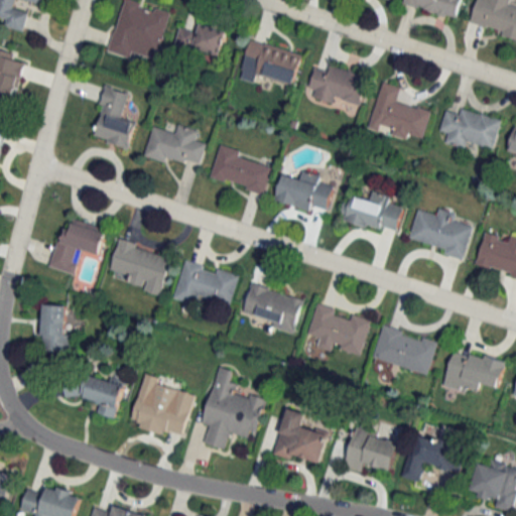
[(24,0),(43,5),(44,0),(0,0),(0,14),(6,17),(4,26),(24,32),(30,13),(15,9),(17,0),(24,0)]
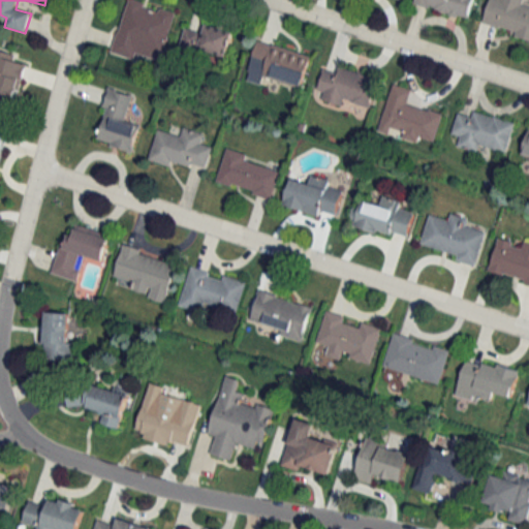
[(162,61),(177,11),(136,0),(127,0),(112,53),(135,60),(136,54),(162,61)]
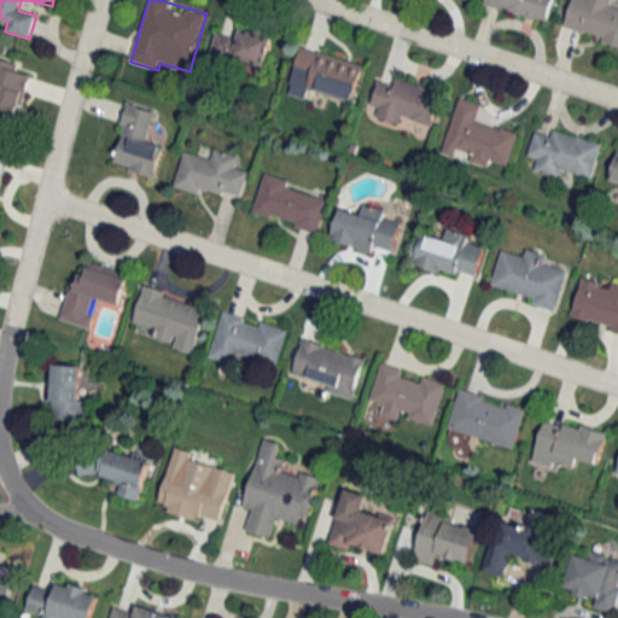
[(547,22),(553,0),(484,0),(484,5),(547,22)]
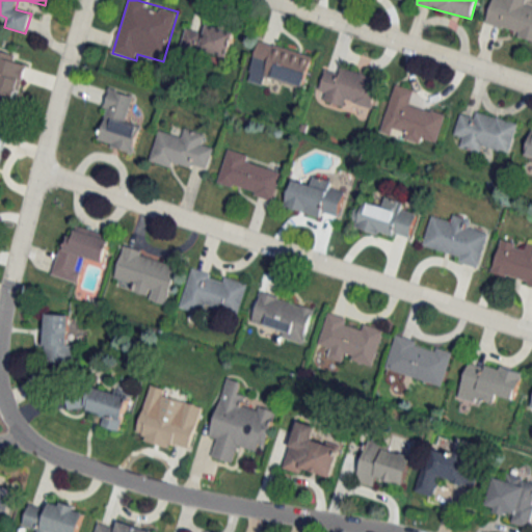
[(531,37),(531,6),(526,5),(527,0),(491,0),(486,26),(531,37)]
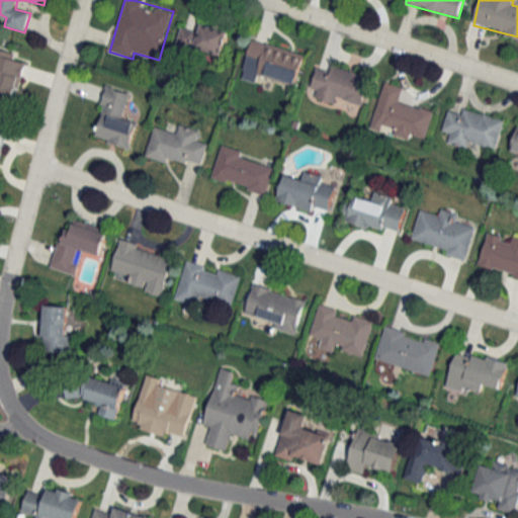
[(228,30),(202,23),(200,32),(181,27),(177,46),(222,57),(228,30)]
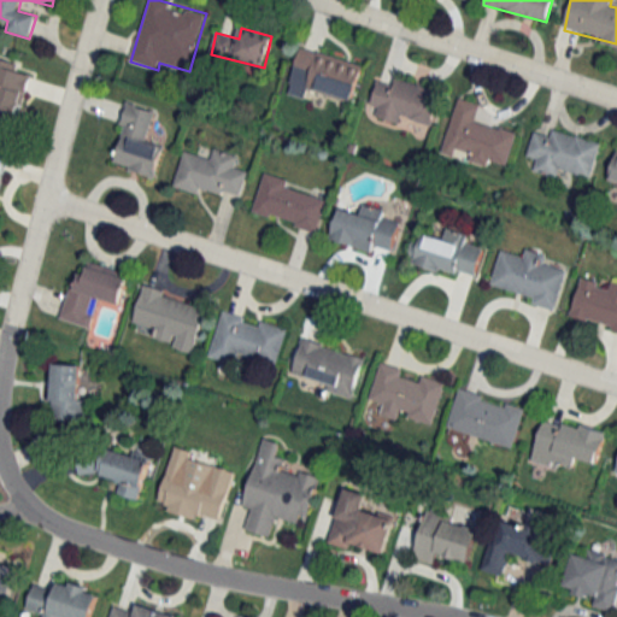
[(287,94),(310,99),(312,92),(353,101),(362,63),(298,47),(287,94)]
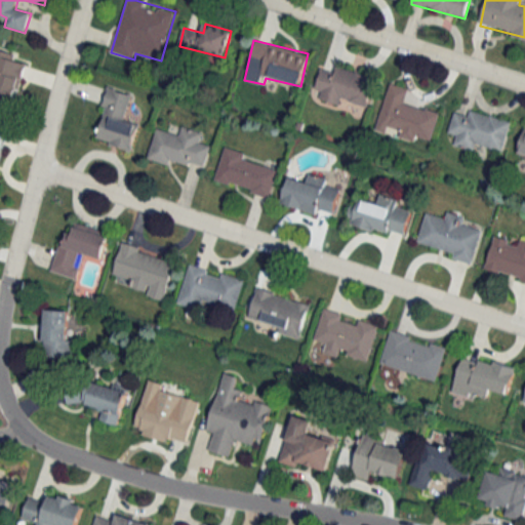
[(18,53),(0,48),(0,109),(12,112),(25,64),(16,62),(18,53)]
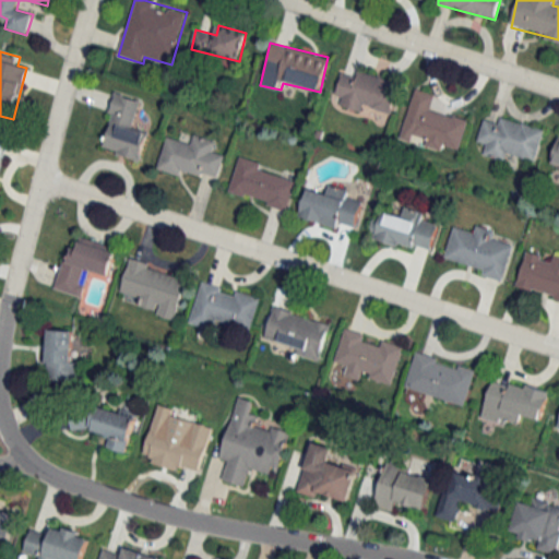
[(399,83),(358,71),(357,78),(344,73),(335,100),(389,116),(399,83)]
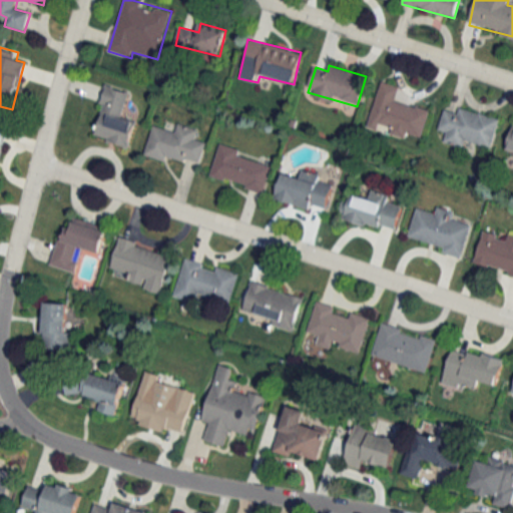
[(430,110),(396,100),(400,87),(380,81),(368,126),(389,132),(388,134),(406,139),(407,133),(422,137),(430,110)]
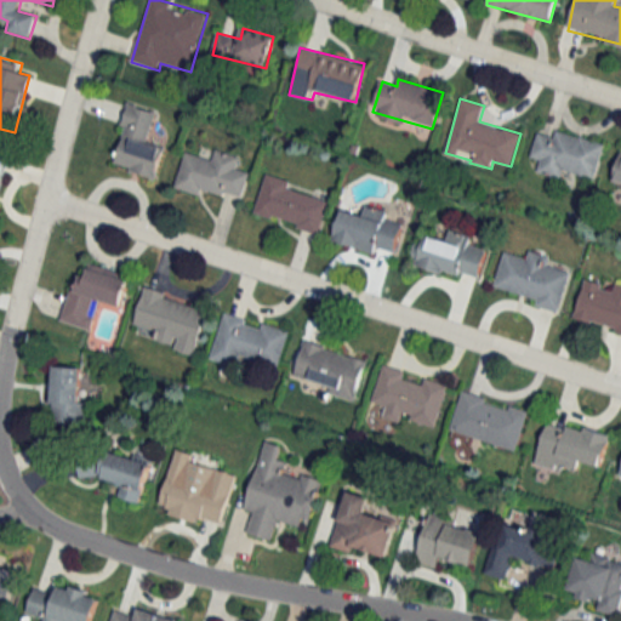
[(155,177),(163,146),(148,142),(155,109),(126,102),(112,167),(155,177)]
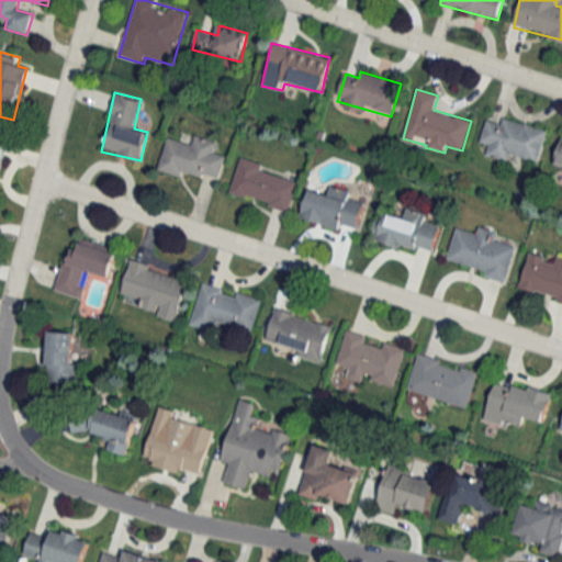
[(547,130),(503,117),(501,124),(486,120),(480,142),(490,145),(486,156),(508,163),(510,154),(538,161),(547,130)]
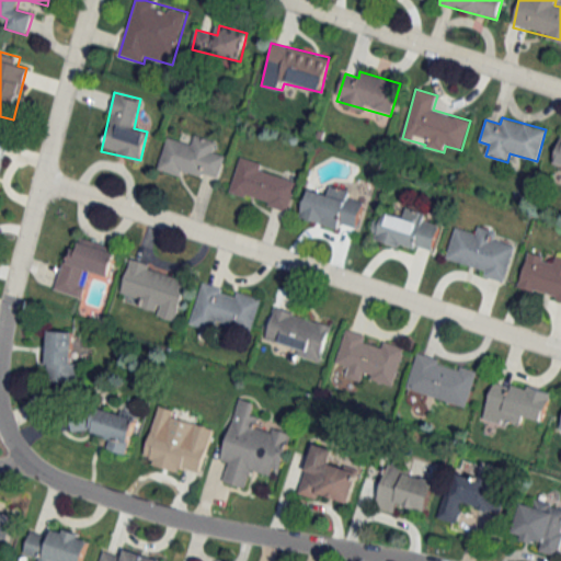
[(192,145),(167,137),(159,167),(218,182),(225,156),(214,153),(218,141),(194,135),(192,145)]
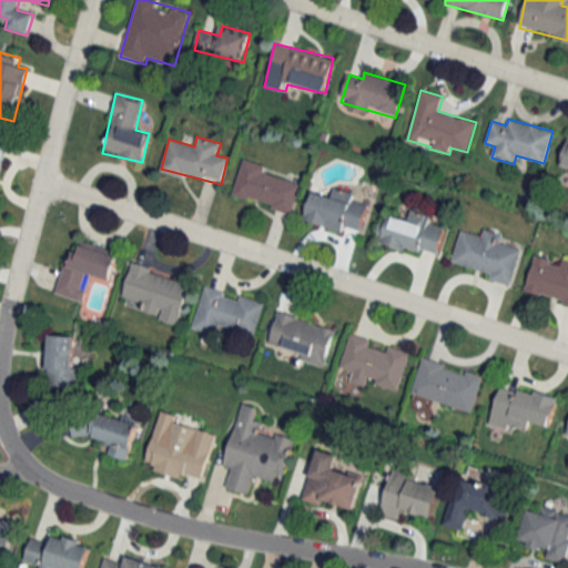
[(0,172),(9,141),(0,139),(0,172)]
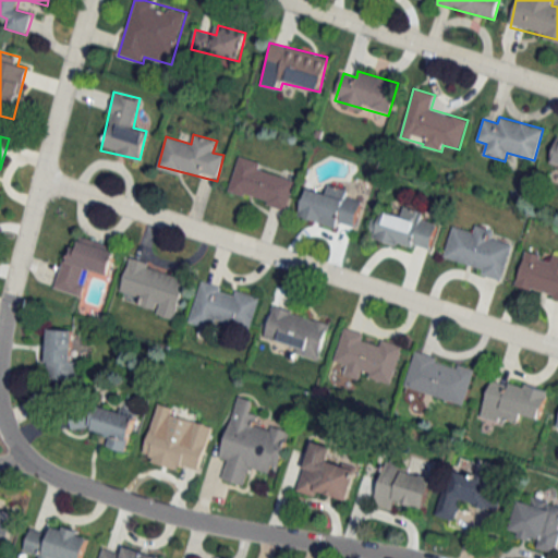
[(228,193),(287,210),(295,180),(261,170),(263,164),(239,157),(228,193)]
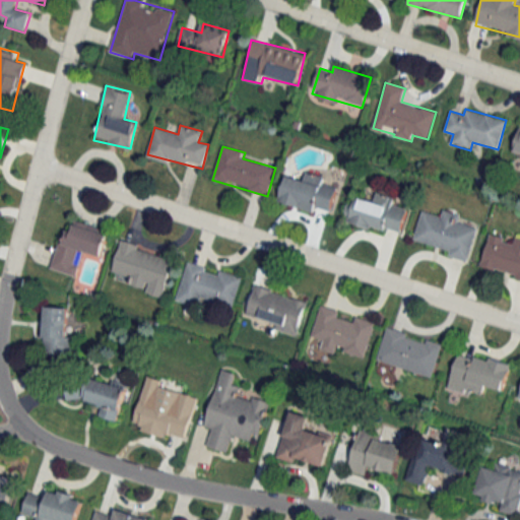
[(285,176),(278,200),(328,215),(338,184),(306,174),(303,181),(285,176)]
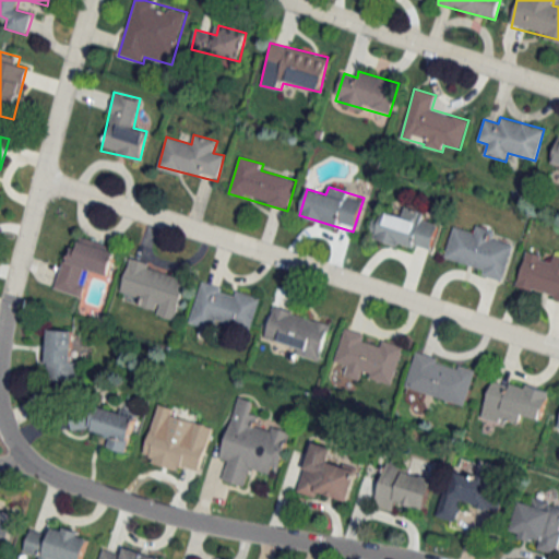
[(426,217),(380,205),(371,238),(430,252),(438,225),(425,222),(426,217)]
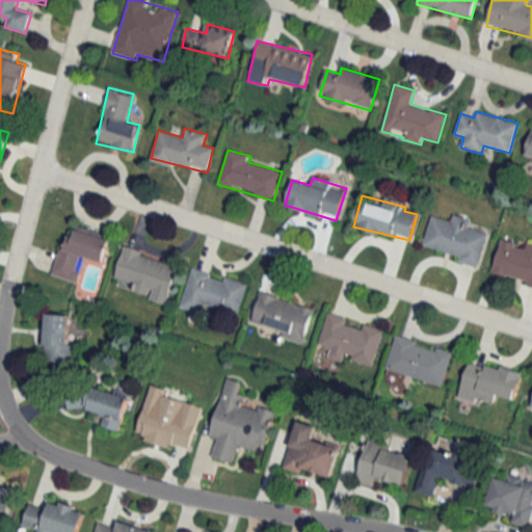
[(480,265),(488,233),(470,228),(472,219),(454,214),(452,221),(431,216),(422,248),(480,265)]
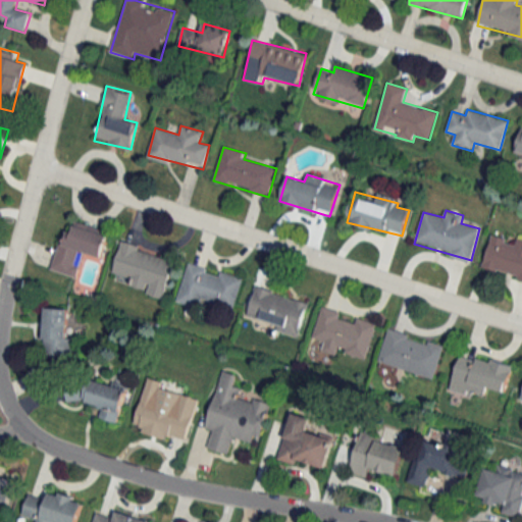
[(50,270),(75,277),(83,254),(101,259),(108,231),(75,221),(71,233),(61,230),(50,270)]
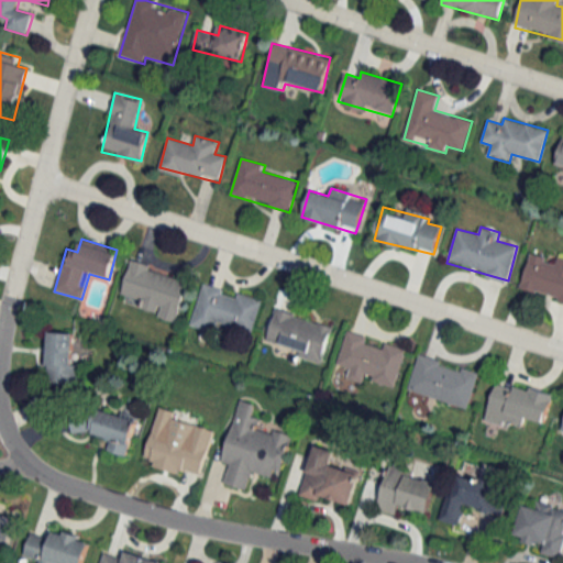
[(520,290),(562,301),(562,257),(556,256),(555,260),(529,254),(520,290)]
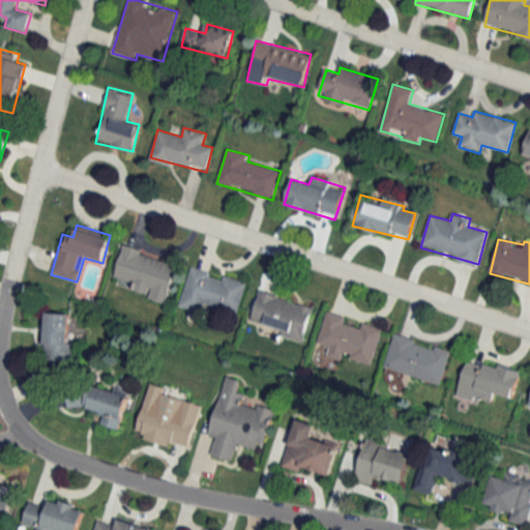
[(167,302),(177,265),(154,259),(155,254),(123,244),(114,277),(135,283),(131,293),(167,302)]
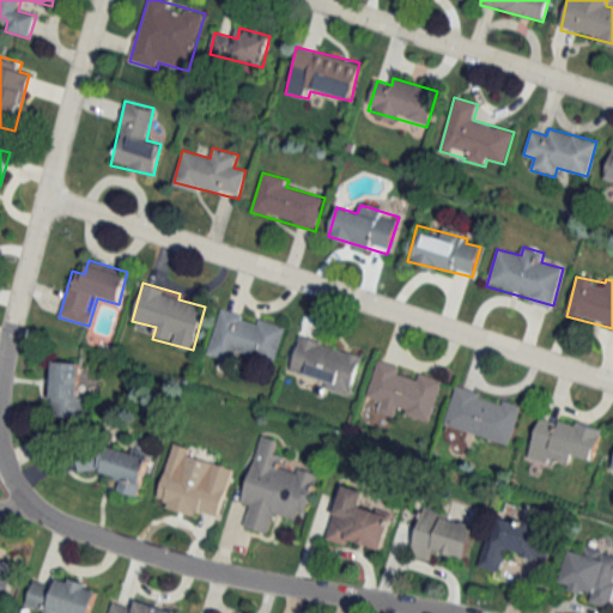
[(285,326),(258,319),(258,320),(220,309),(208,356),(234,363),(237,352),(274,363),(285,326)]
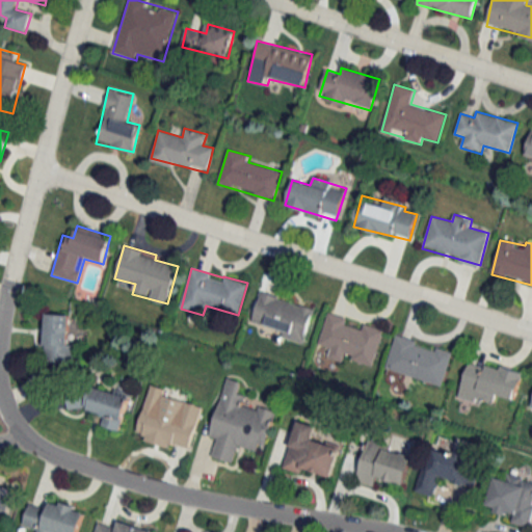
[(304,342),(314,308),(261,292),(250,325),(304,342)]
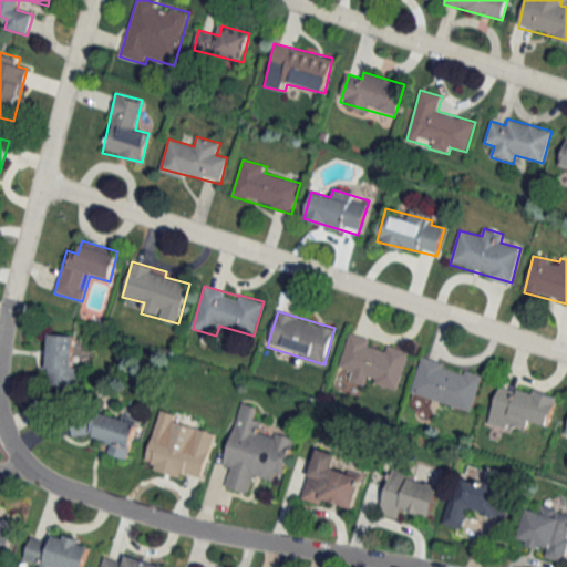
[(409,351),(385,344),(383,351),(369,347),(371,338),(350,332),(340,368),(352,371),(349,382),(369,387),(369,383),(398,390),(409,351)]
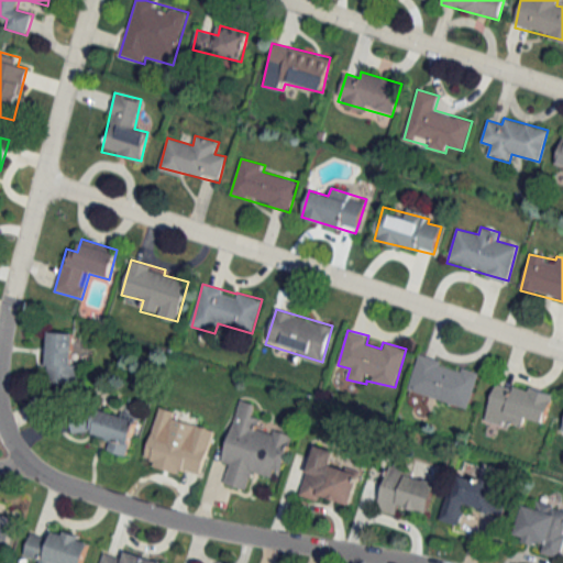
[(77,384),(78,363),(72,363),(73,333),(48,332),(46,383),(77,384)]
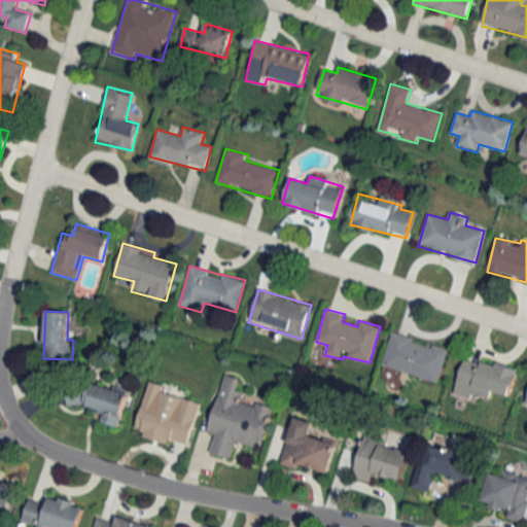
[(438,382),(448,347),(391,331),(381,366),(438,382)]
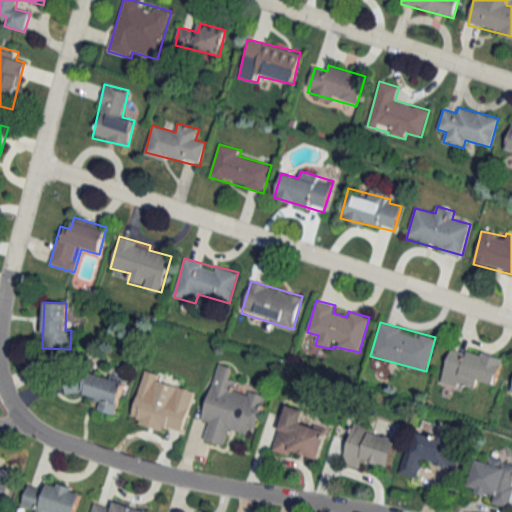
[(495,385),(503,361),(452,345),(440,381),(474,391),(477,380),(495,385)]
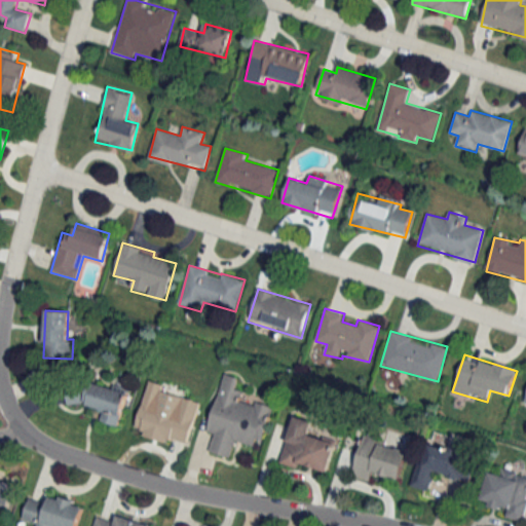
[(272,408),(240,400),(242,389),(236,388),(239,378),(223,373),(209,433),(215,434),(211,453),(230,458),(235,440),(263,447),(272,408)]
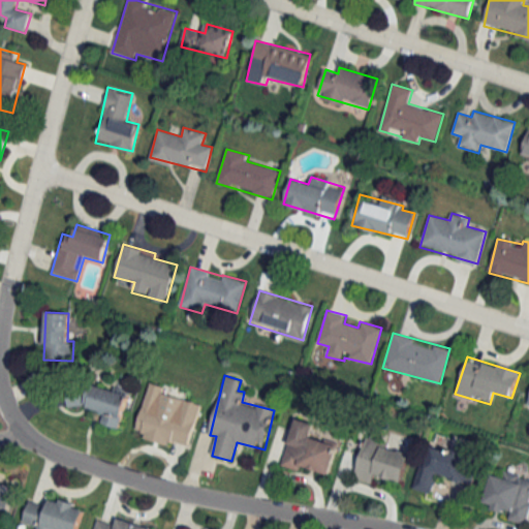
[(128,396),(72,381),(66,403),(102,412),(99,424),(119,429),(128,396)]
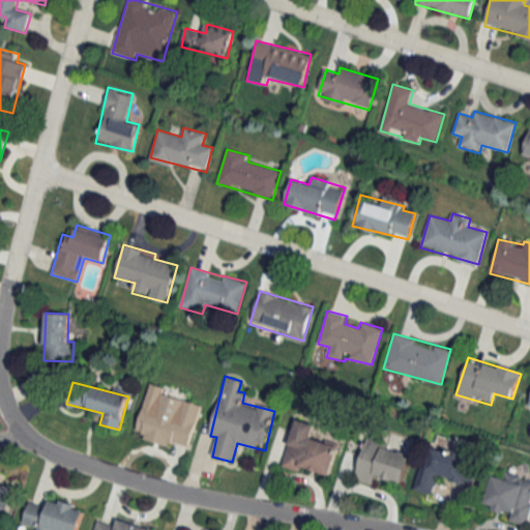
[(189,448),(200,404),(164,395),(166,387),(148,384),(136,437),(189,448)]
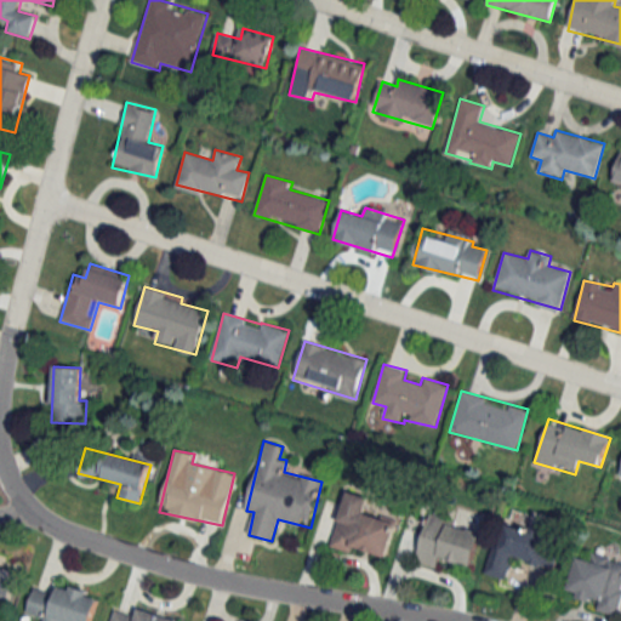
[(387,558),(397,520),(365,513),(369,496),(345,491),(332,546),(387,558)]
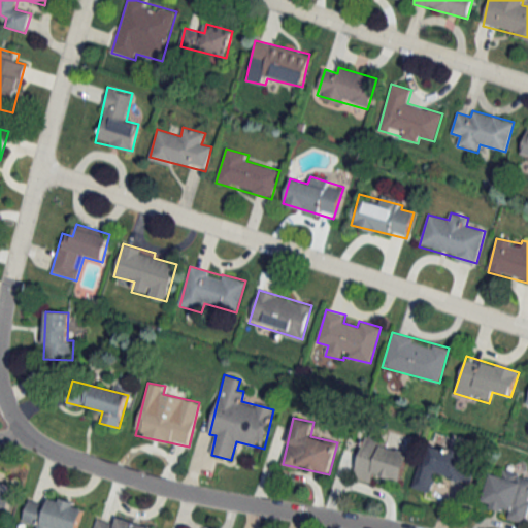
[(372,483),(373,474),(401,482),(408,449),(364,438),(355,479),(372,483)]
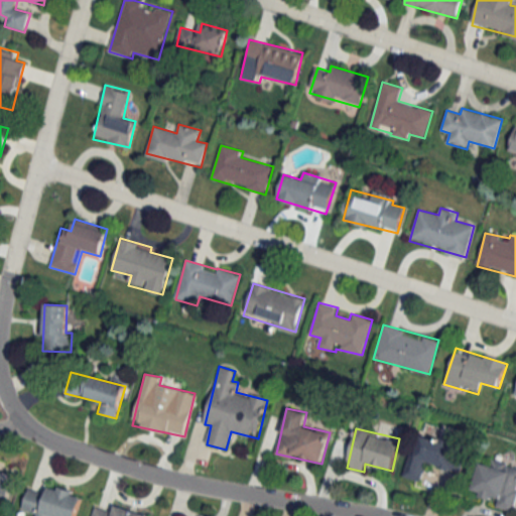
[(455,471),(462,444),(416,432),(404,477),(421,482),(426,463),(455,471)]
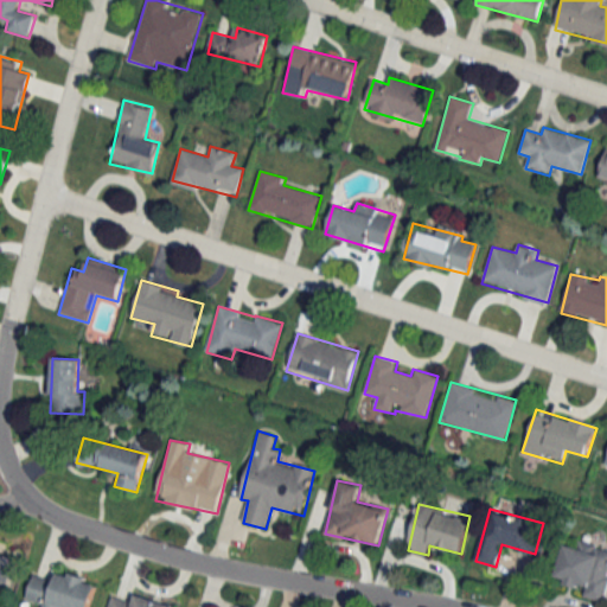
[(554,579),(585,588),(582,596),(601,602),(606,581),(606,549),(566,538),(554,579)]
